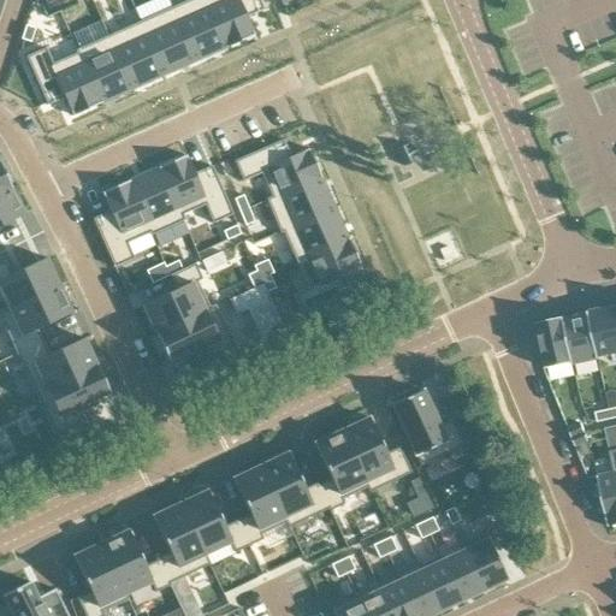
[(188,0),(171,7),(195,61),(226,47),(205,0),(188,0)]
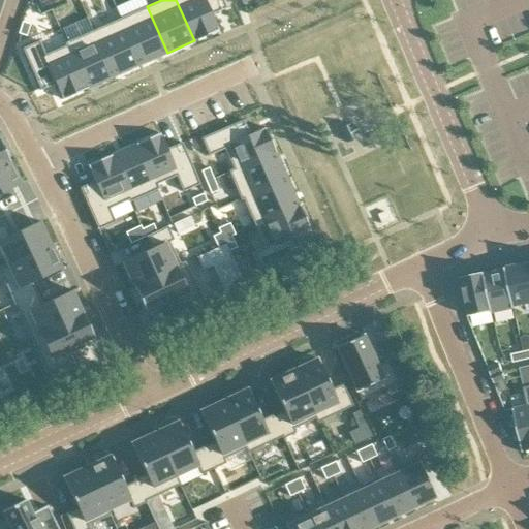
[(176,0),(194,40),(218,30),(212,14),(226,7),(222,0),(176,0)]
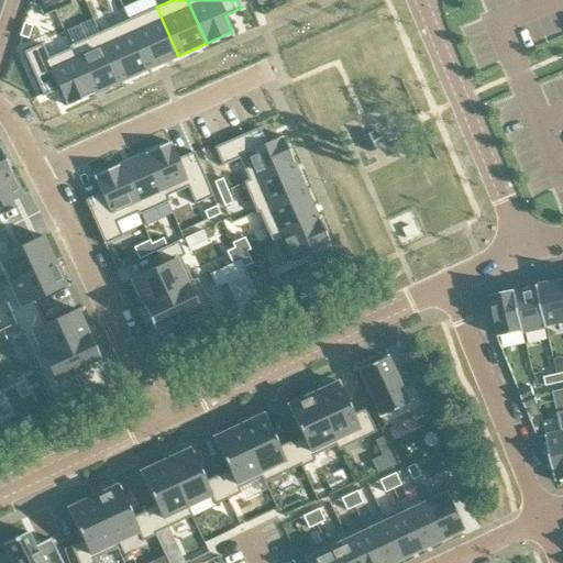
[(156,7),(128,20),(150,69),(178,56),(156,7)]
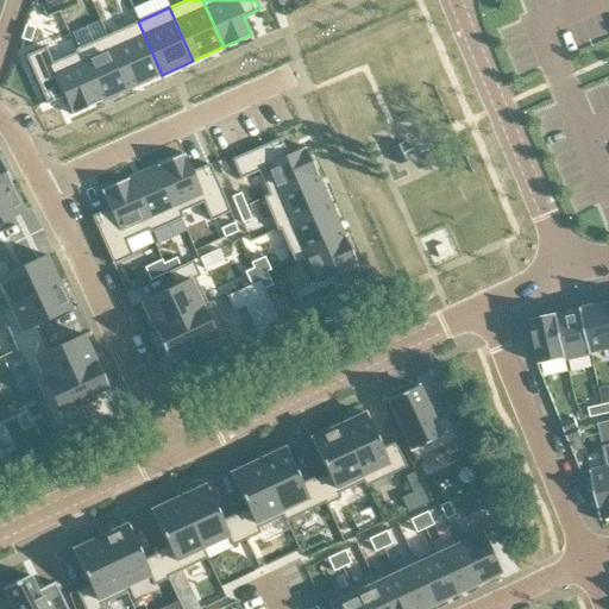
[(138,22),(107,36),(130,88),(162,75),(138,22)]
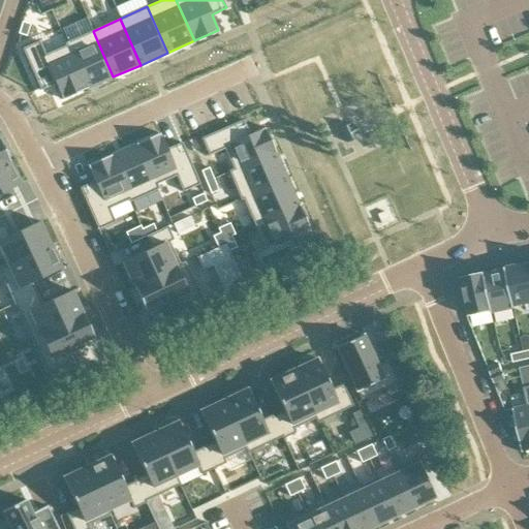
[(22,22),(18,33),(26,36),(30,24),(22,22)]
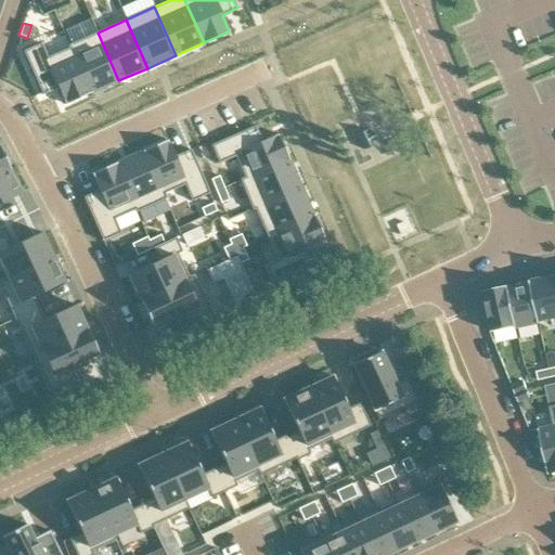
[(98,33),(67,46),(68,48),(69,48),(90,93),(118,80),(98,33)]
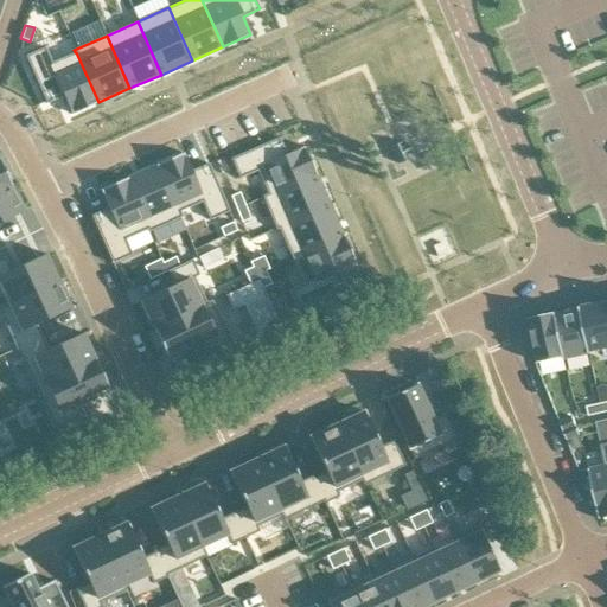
[(44,48),(25,56),(46,103),(63,96),(71,114),(98,102),(76,52),(75,52),(51,63),(44,48)]
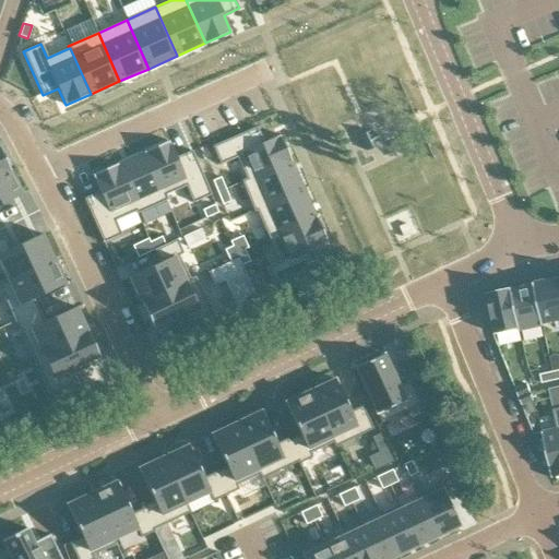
[(256,127),(212,146),(221,164),(237,157),(247,178),(247,179),(290,161),(280,135),(263,142),(256,127)]
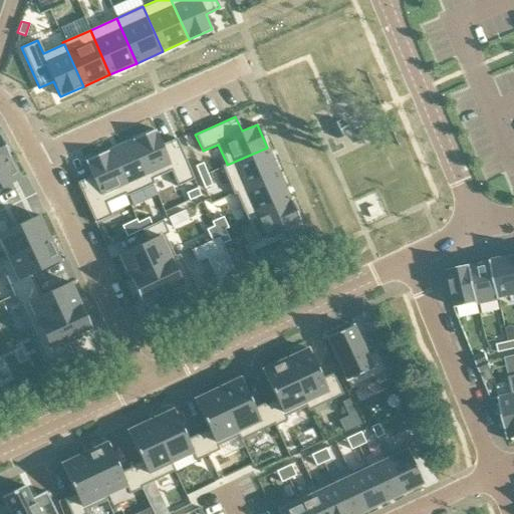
[(339,120),(330,124),(331,125),(331,124),(338,138),(337,138),(337,139),(346,135),(345,134),(345,135),(343,132),(346,130),(347,131),(348,131),(344,121),(343,121),(343,122),(340,124),(339,121),(339,120)]
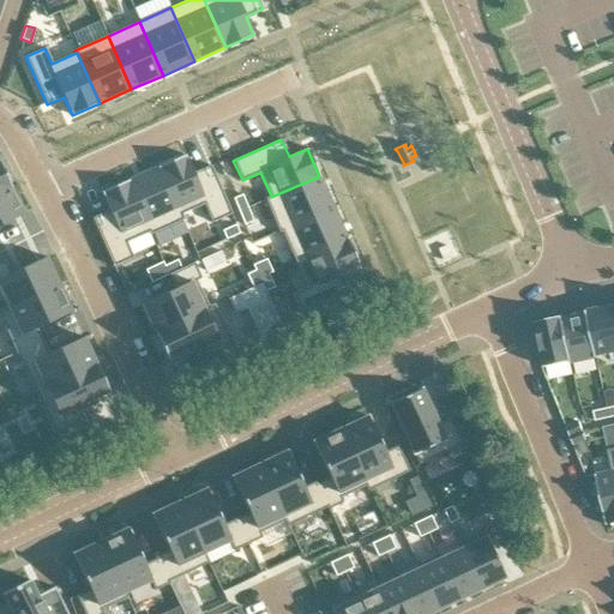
[(185,155),(160,167),(180,215),(181,214),(204,204),(212,222),(232,214),(210,166),(193,173),(185,155)]
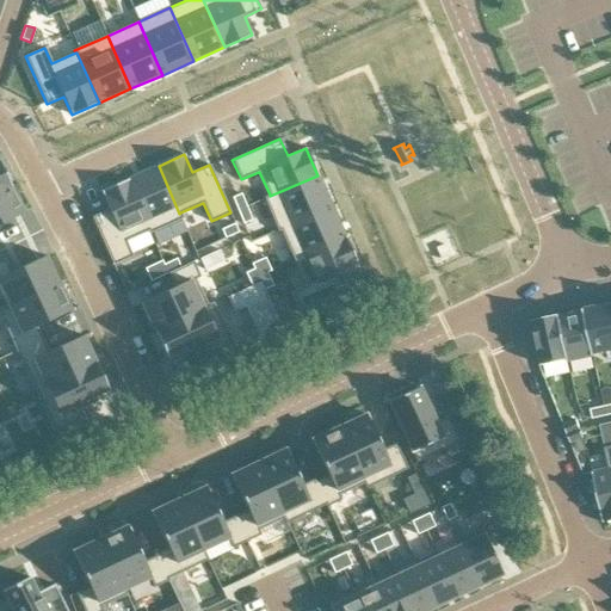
[(0,190),(11,185),(0,165),(0,190)]
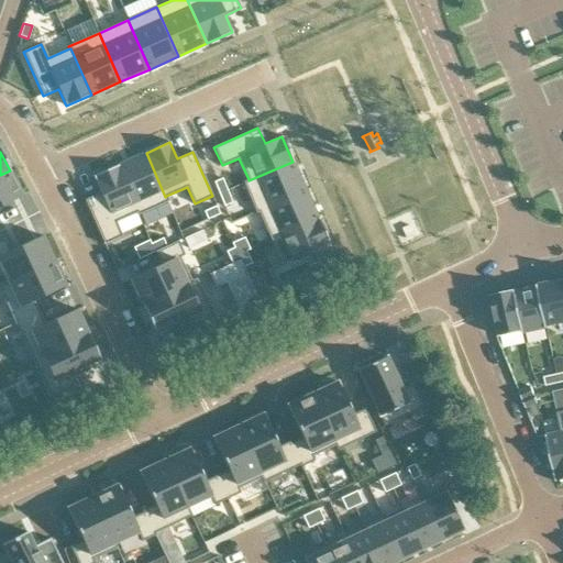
[(146,153),(117,165),(138,212),(136,212),(138,214),(140,213),(167,201),(168,201),(166,196),(165,197),(146,153)]
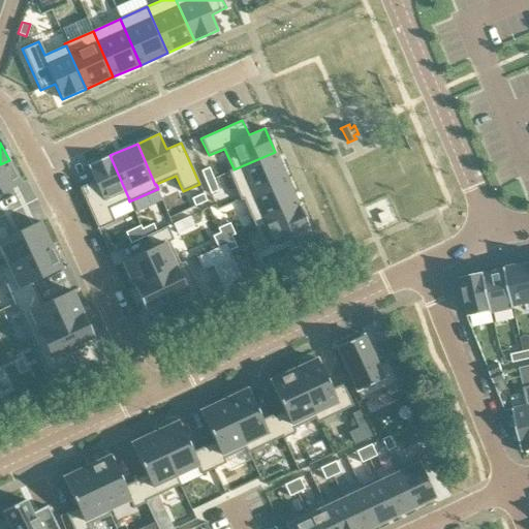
[(234,168),(228,170),(242,200),(244,199),(244,198),(287,179),(275,152),(234,169),(234,168)]
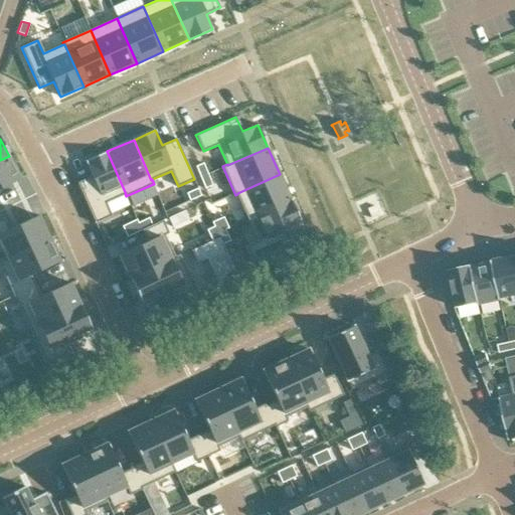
[(92,176),(77,183),(96,223),(112,216),(106,202),(125,194),(126,194),(107,151),(84,161),(92,176)]
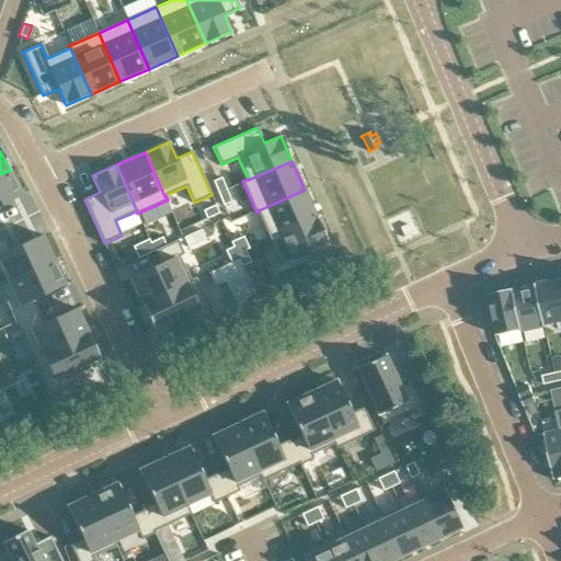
[(0,206),(22,194),(10,170),(0,174),(0,206)]
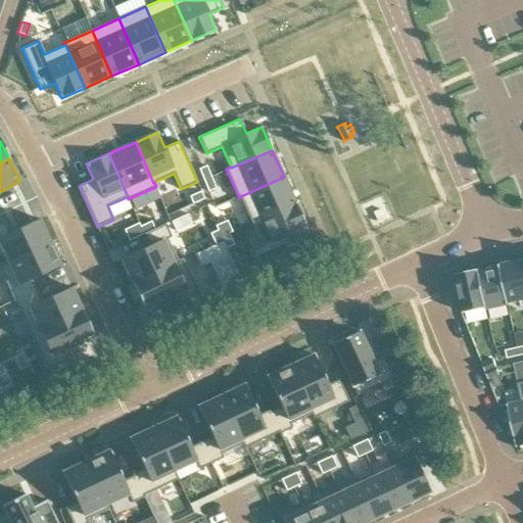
[(206,165),(199,169),(204,180),(211,177),(206,165)]
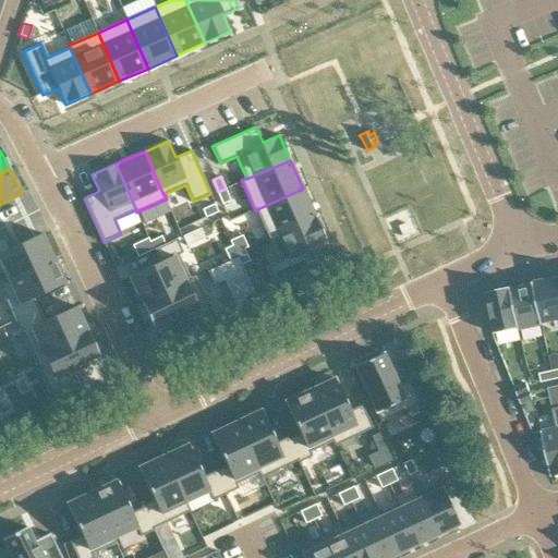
[(226,189),(218,192),(223,204),(231,201),(226,189)]
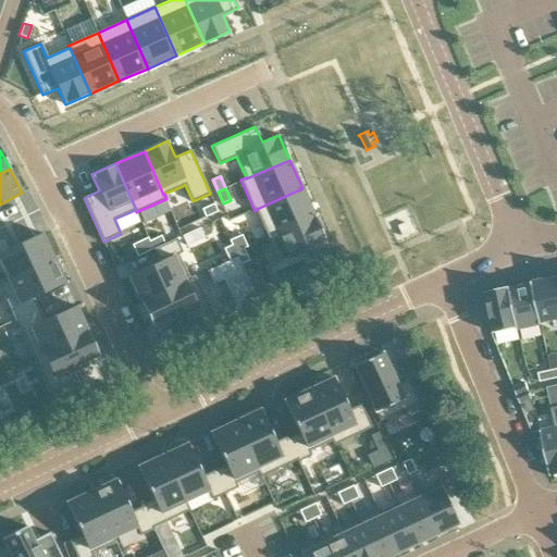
[(302,188),(257,209),(257,210),(269,237),(316,217),(302,188)]
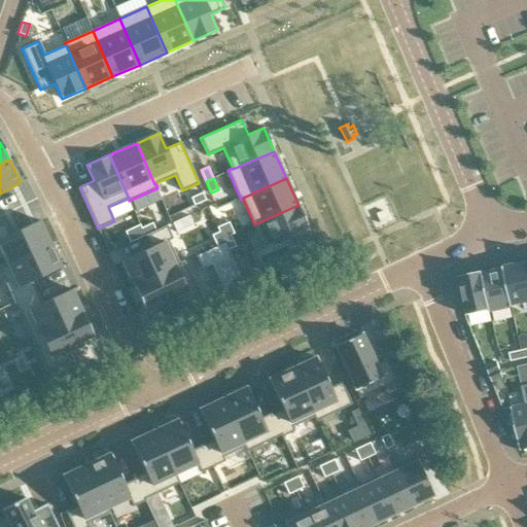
[(203,192),(191,198),(196,205),(207,201),(203,192)]
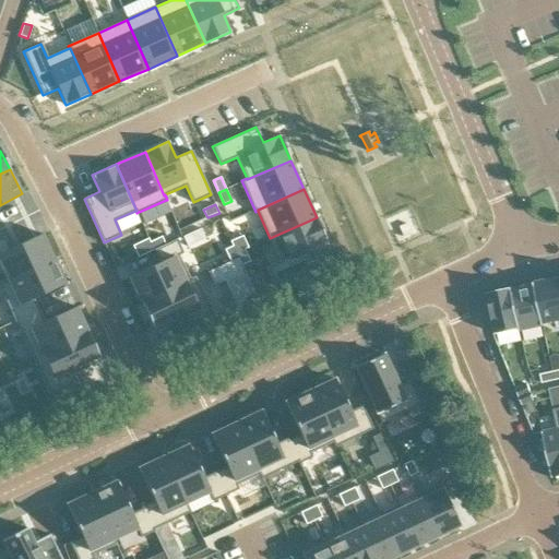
[(281,261),(265,268),(274,285),(318,265),(311,250),(328,242),(317,217),(270,238),(281,261)]
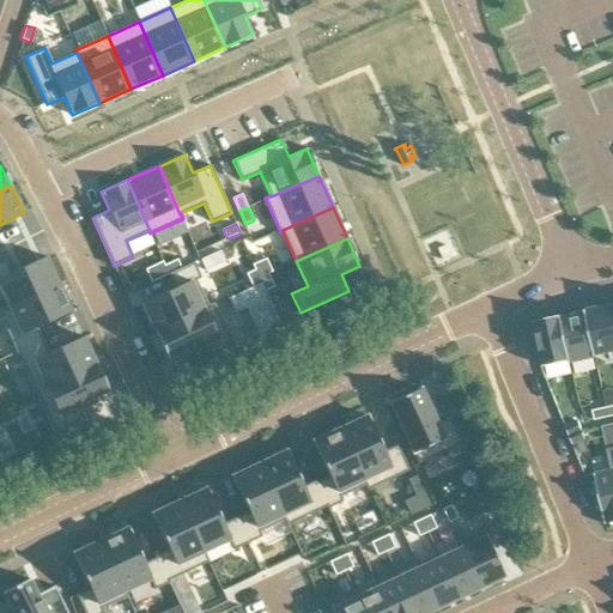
[(5,260),(0,261),(0,289),(7,307),(8,308),(59,284),(46,256),(11,273),(5,260)]
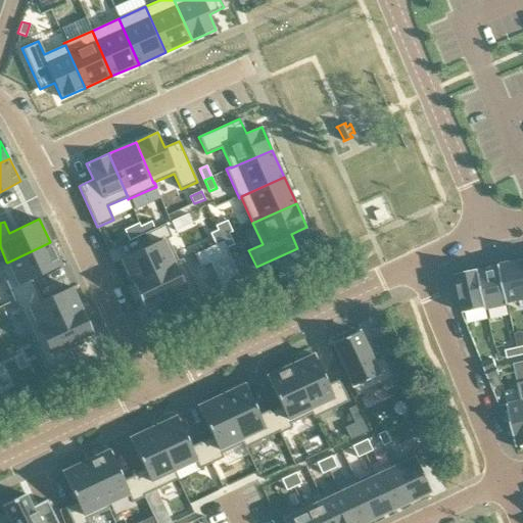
[(152,221),(141,226),(144,234),(155,229),(152,221)]
